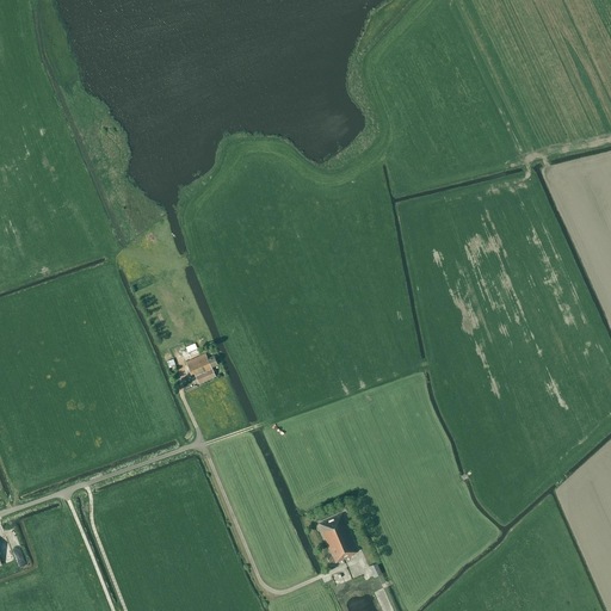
[(196,346),(195,343),(185,347),(186,351),(190,358),(199,353),(196,346)]
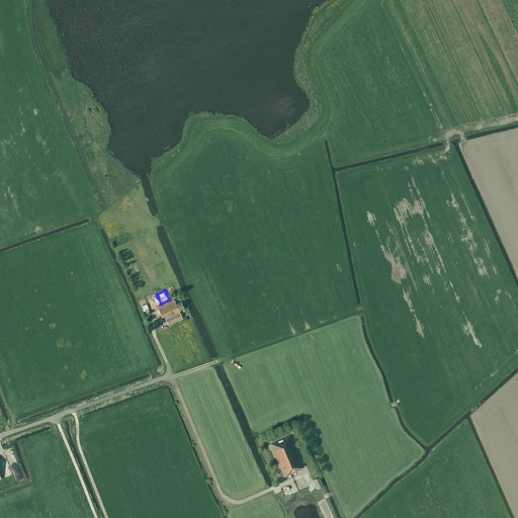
[(179,311),(184,309),(181,301),(176,304),(174,299),(157,307),(162,317),(163,320),(165,319),(168,326),(183,319),(179,311)]
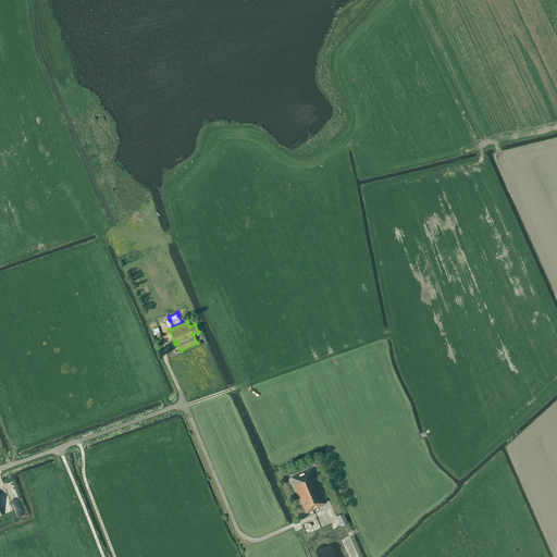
[(321,505),(326,503),(320,487),(322,486),(320,482),(318,482),(312,468),(289,478),(302,507),(298,508),(301,515),(306,512),(307,515),(308,514),(308,512),(322,506),(321,505)]
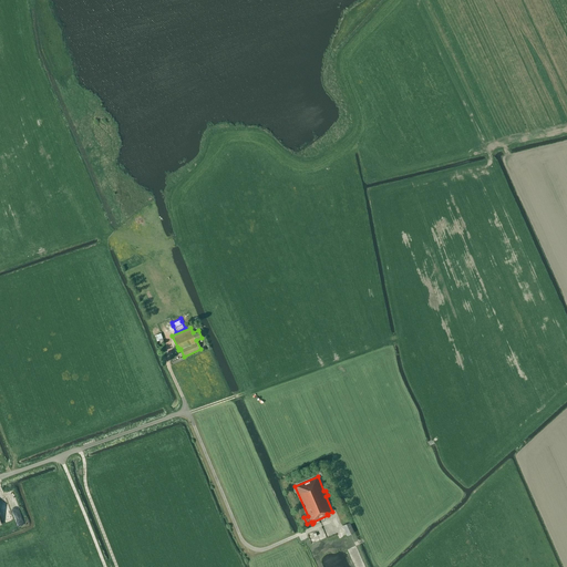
[(21,514),(14,517),(18,526),(24,524),(21,514)]
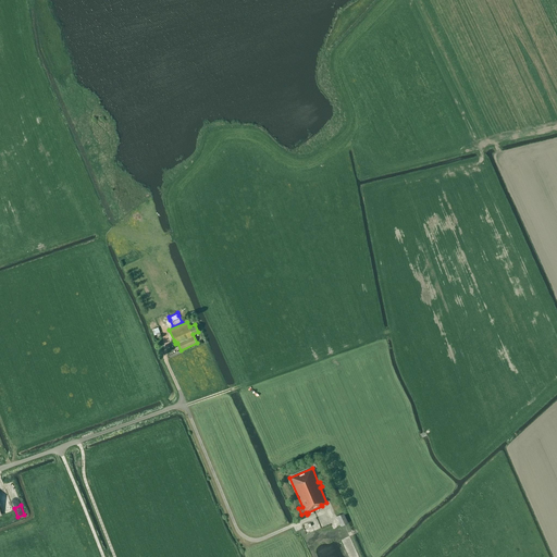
[(336,517),(339,523),(341,527),(347,523),(343,514),(336,517)]
